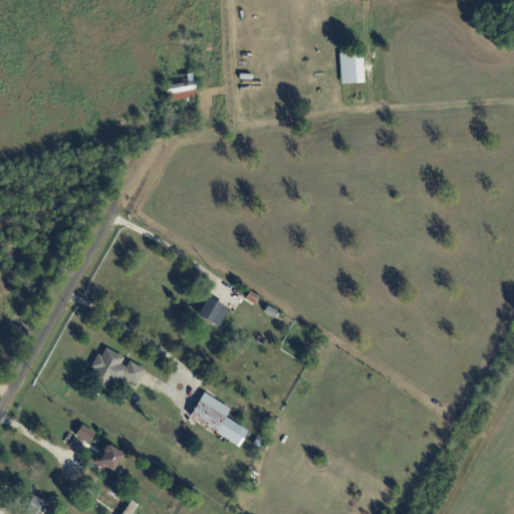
[(360,53),(362,76),(353,76),(353,83),(343,84),(341,54),(360,53)]
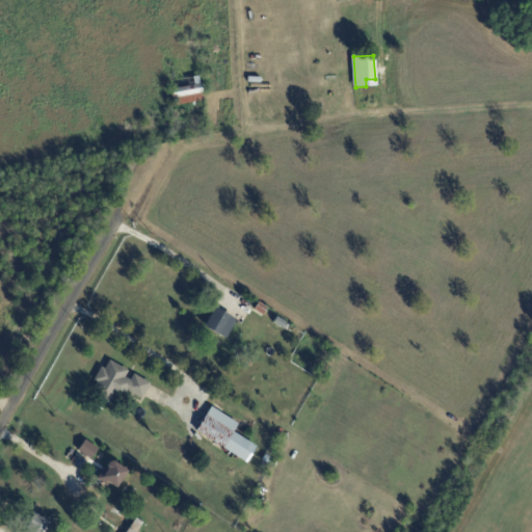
[(206,101),(177,105),(173,81),(202,76),(206,101)]
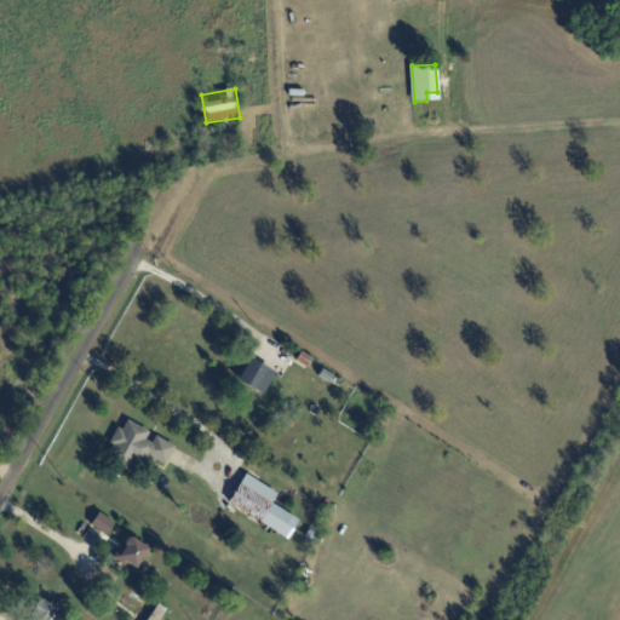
[(308,367),(297,361),(303,352),(314,360),(308,368),(308,367)]
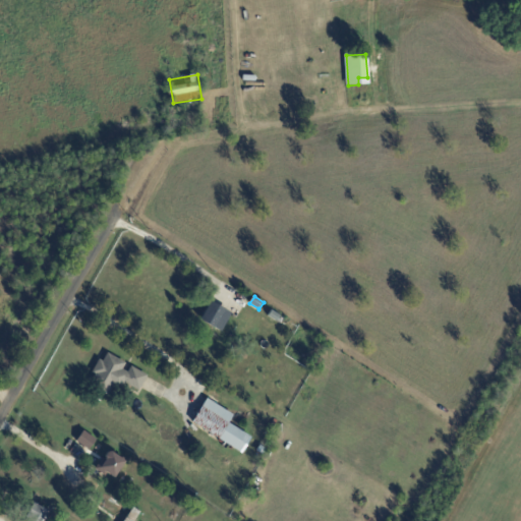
[(215,303),(232,312),(222,331),(201,321),(212,302),(215,303)]
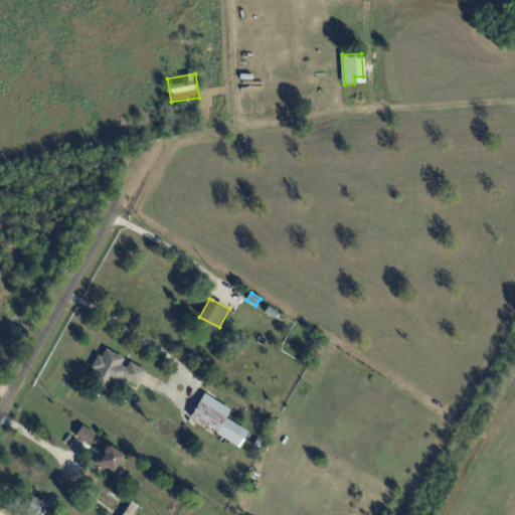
[(124,365),(129,368),(132,363),(148,371),(140,386),(126,379),(121,387),(114,383),(109,391),(91,381),(97,371),(93,369),(100,356),(104,357),(108,349),(127,359),(124,365)]
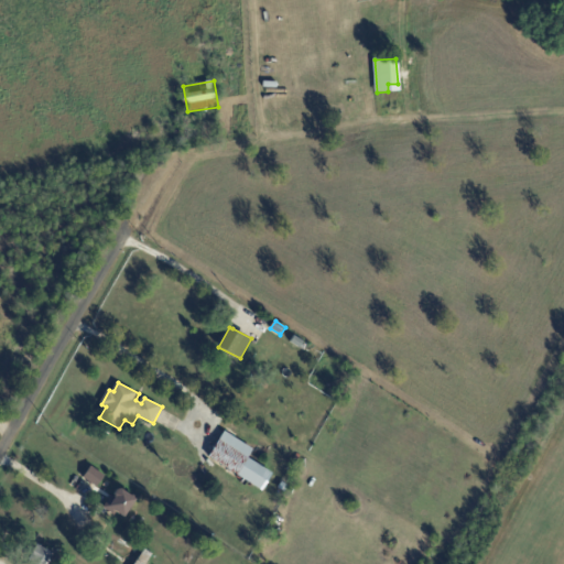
[(248,484),(208,458),(225,433),(253,452),(248,459),(272,475),(261,492),(248,484)]
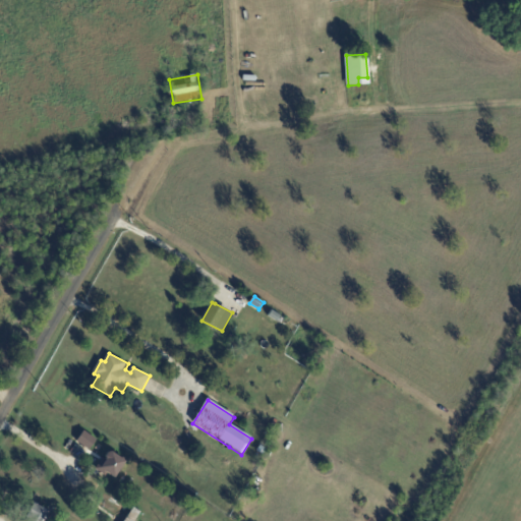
[(89,450),(77,442),(84,431),(97,440),(90,451),(89,450)]
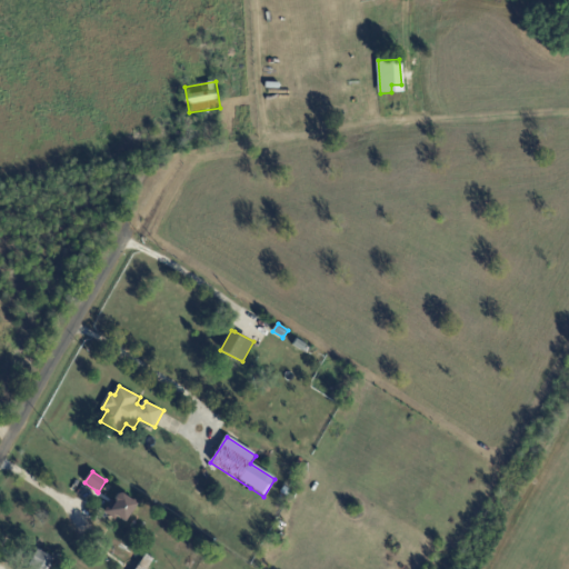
[(286,487),(292,491),(289,497),(282,493),(286,487)]
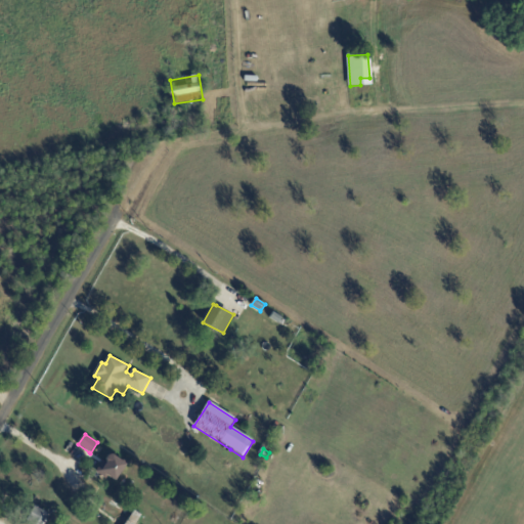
[(104,476),(98,472),(105,461),(110,464),(111,463),(111,460),(113,455),(116,454),(130,465),(119,481),(111,475),(107,478),(104,476)]
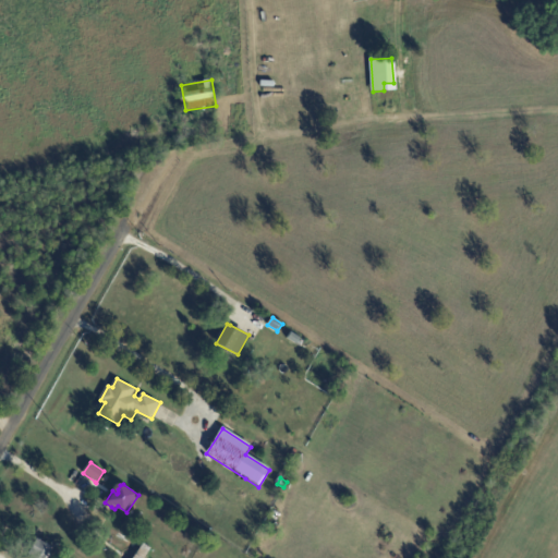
[(52,557),(31,557),(33,556),(29,554),(37,540),(55,548),(51,555),(53,556),(52,557)]
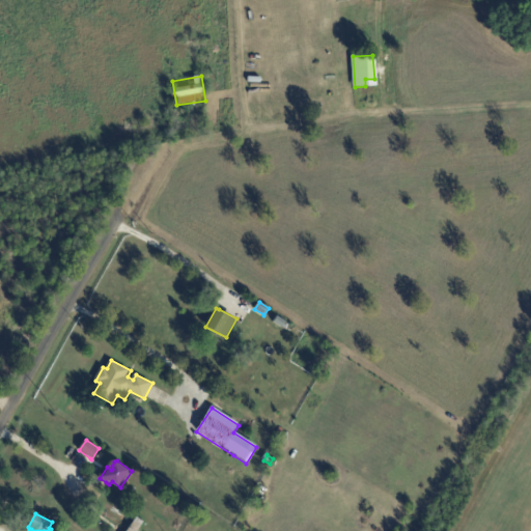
[(137,530),(118,530),(123,525),(130,529),(136,518),(143,522),(137,530)]
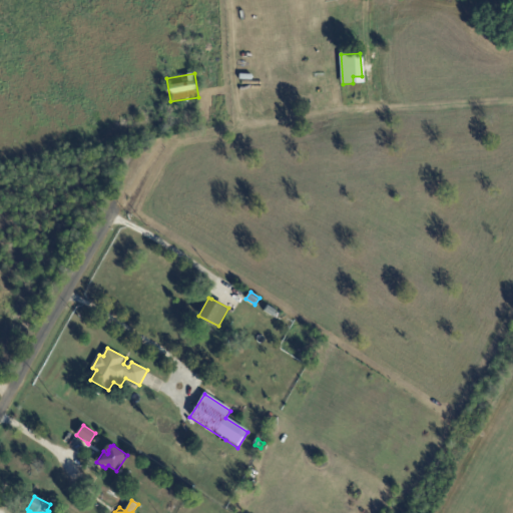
All buildings are outlined.
